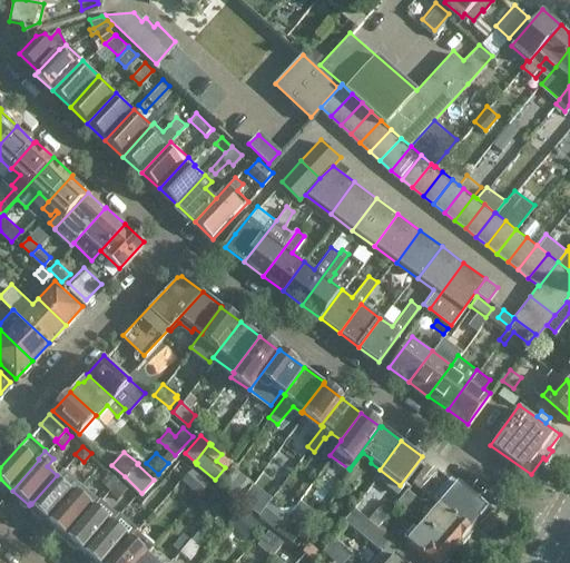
[(346,477),(353,482),(364,466),(356,461),(346,477)]
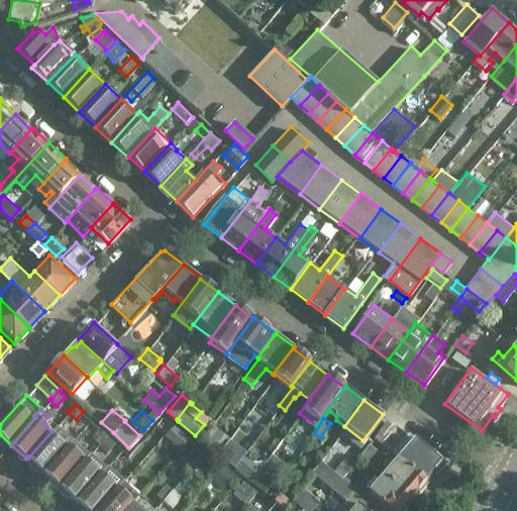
[(396,425),(387,418),(374,436),(384,442),(396,425)]
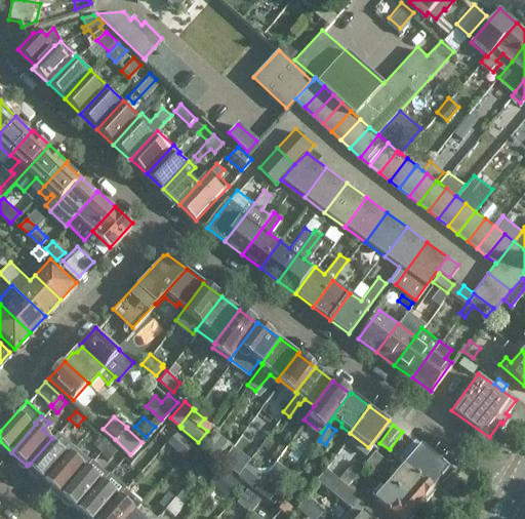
[(193,443),(175,429),(165,440),(183,454),(193,443)]
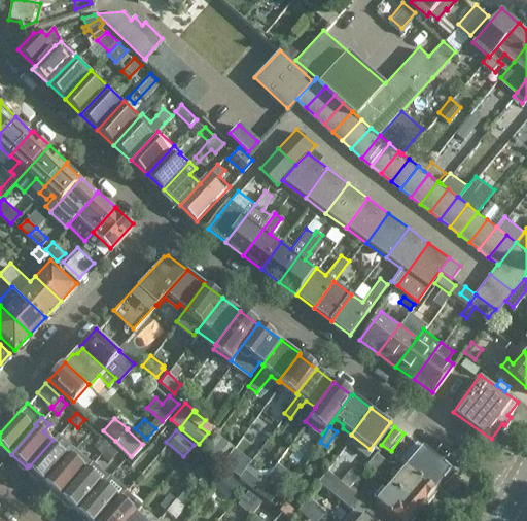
[(244,431),(235,444),(243,449),(251,437),(244,431)]
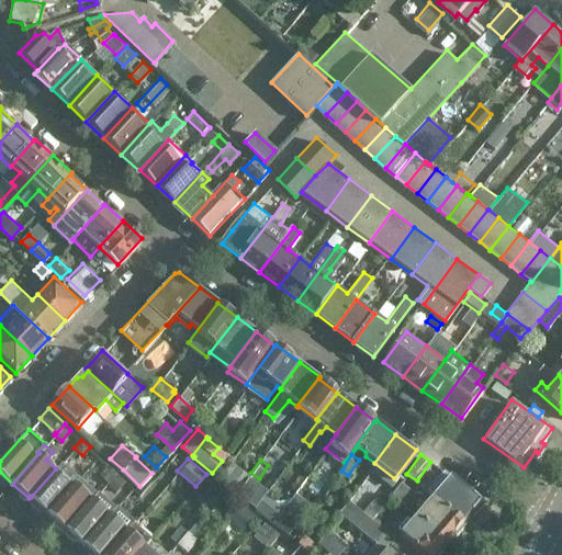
[(217,477),(235,489),(247,473),(231,461),(217,477)]
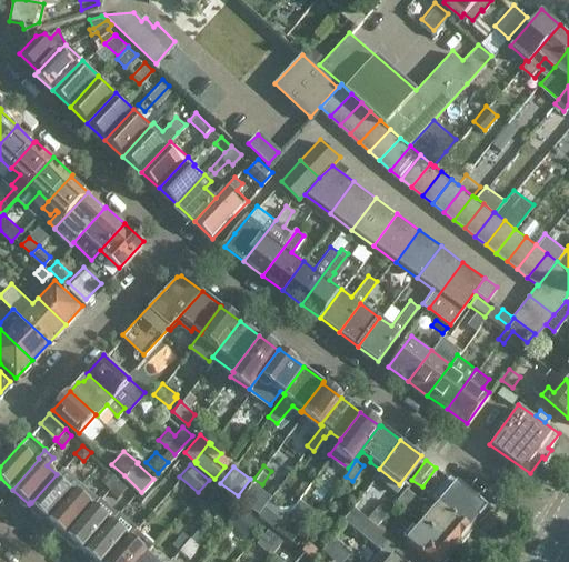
[(117,477),(118,475),(108,469),(100,478),(110,487),(117,477)]
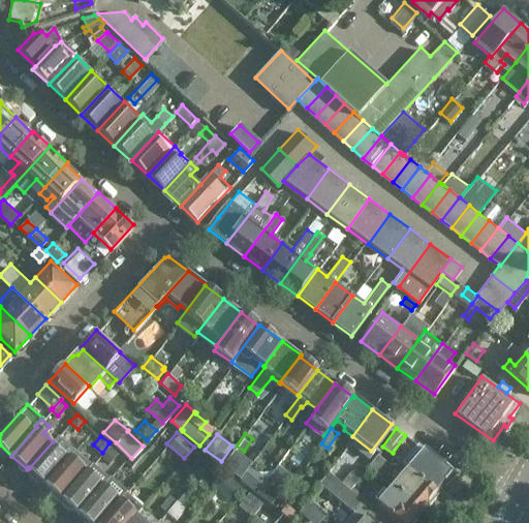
[(53,441),(29,468),(45,483),(75,449),(68,442),(62,450),(53,441)]
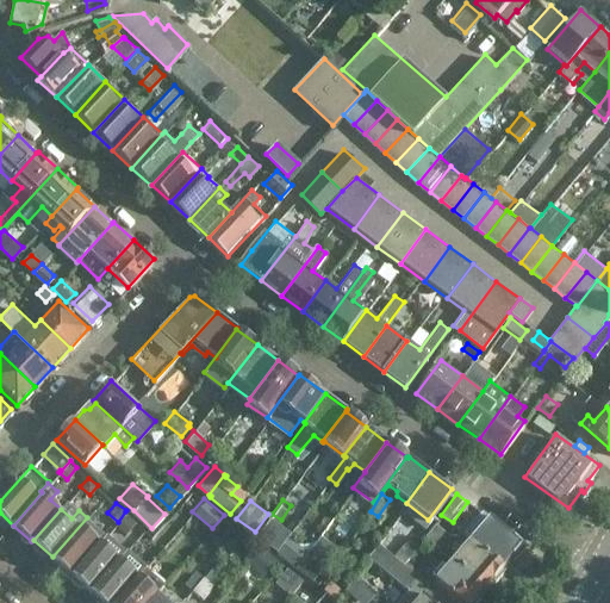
[(136,521),(125,511),(118,522),(117,523),(126,533),(136,521)]
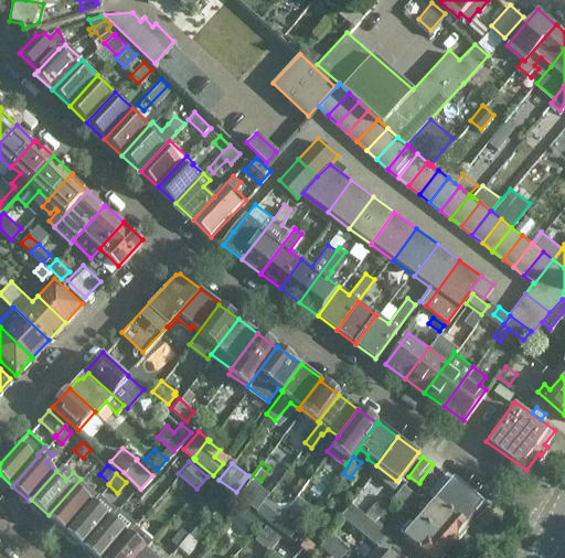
[(248,475),(236,492),(238,494),(237,495),(249,506),(262,491),(249,481),(252,478),(248,475)]
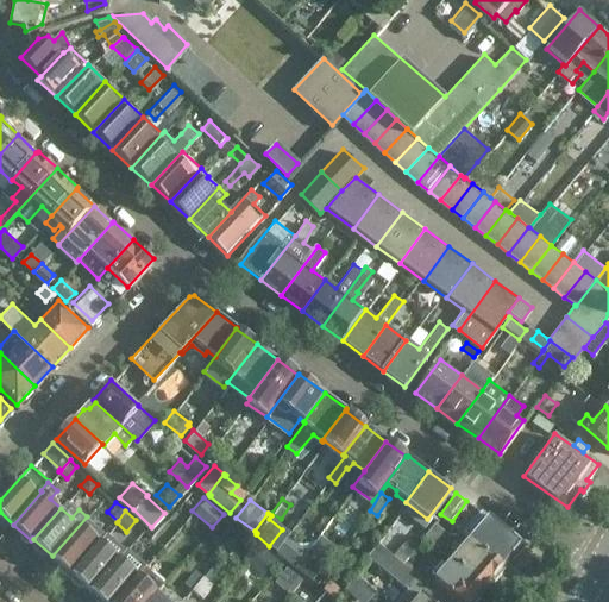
[(488,514),(470,535),(502,564),(521,543),(488,514)]
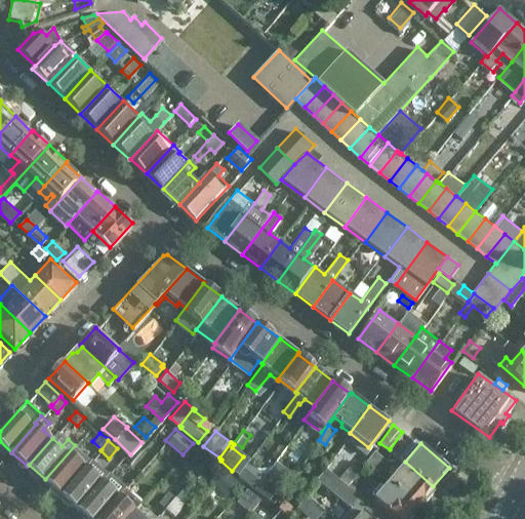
[(75,445),(45,479),(62,493),(85,467),(84,466),(90,458),(82,452),(82,451),(75,445)]
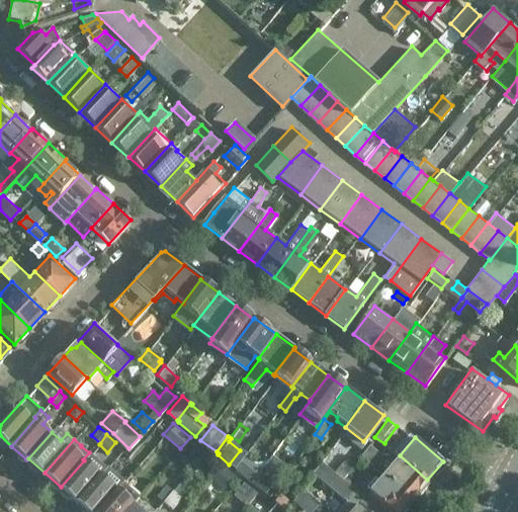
[(371,462),(380,451),(370,442),(360,454),(371,462)]
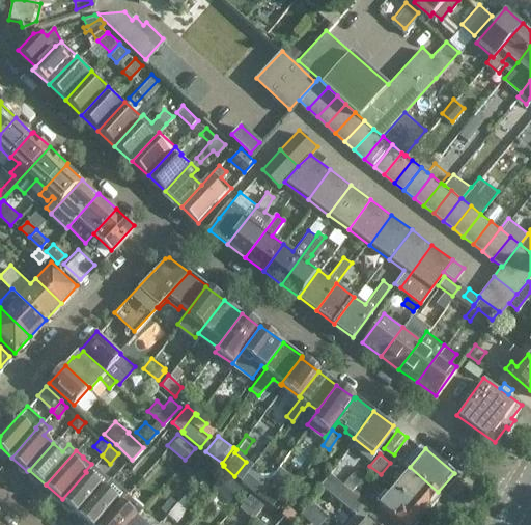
[(359,463),(343,481),(352,489),(367,470),(359,463)]
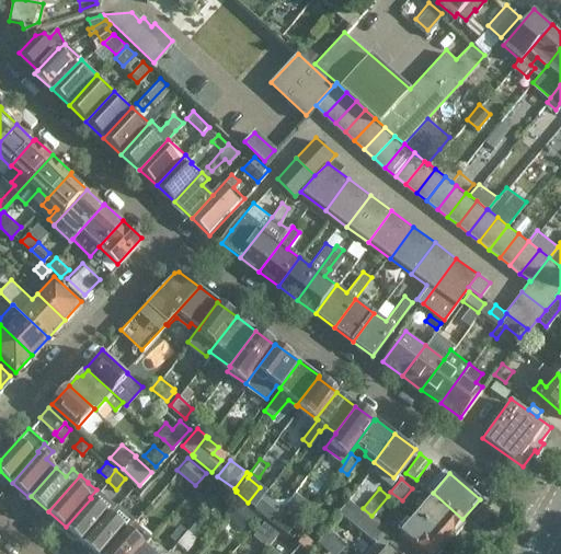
[(253,505),(271,518),(282,504),(281,503),(264,491),(253,505)]
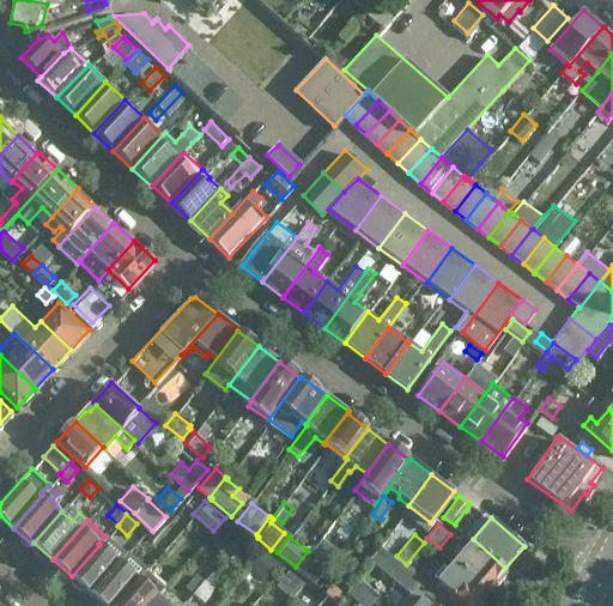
[(473,539),(455,561),(487,588),(495,580),(497,581),(507,569),(505,568),(473,539)]
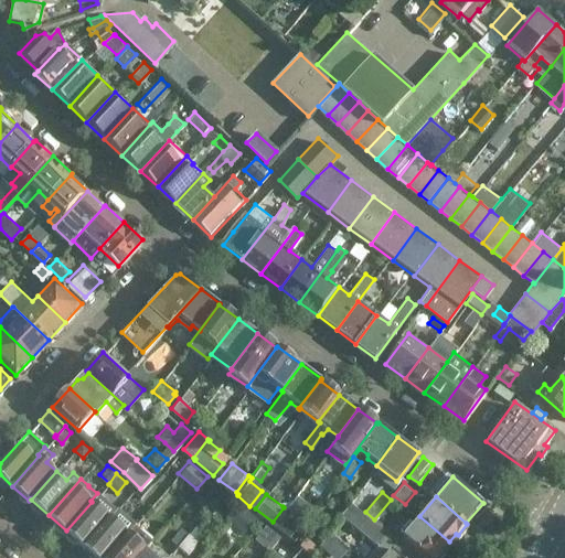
[(284,507),(273,522),(275,523),(274,524),(290,536),(295,529),(296,530),(299,526),(298,526),(299,524),(301,518),(300,517),(306,510),(292,500),(289,497),(283,506),(284,507)]
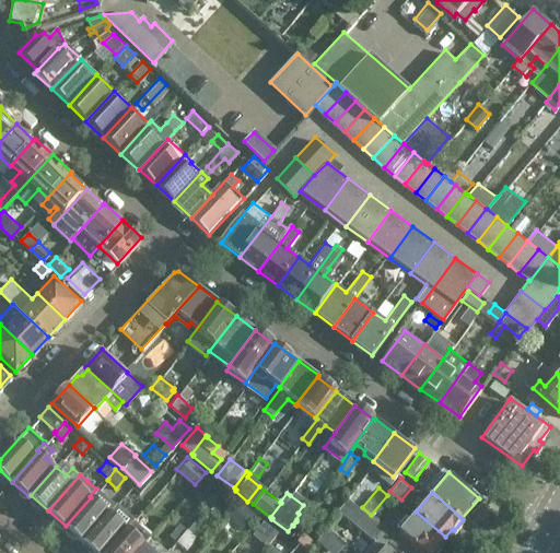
[(91,497),(66,526),(83,541),(108,513),(91,497)]
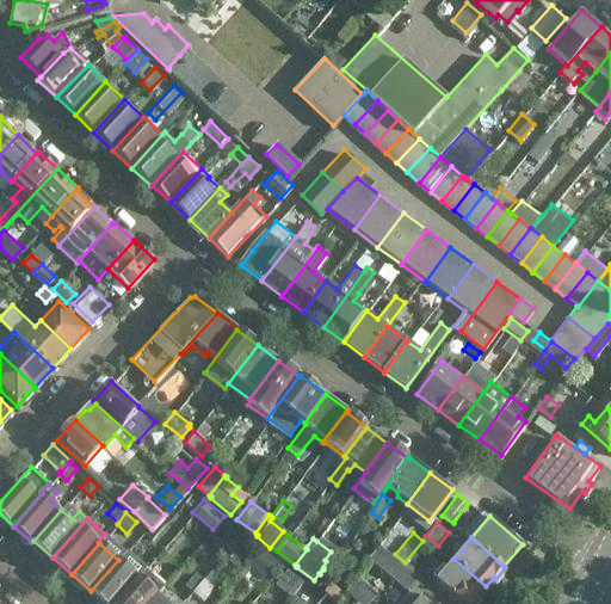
[(407,589),(418,575),(380,543),(369,556),(407,589)]
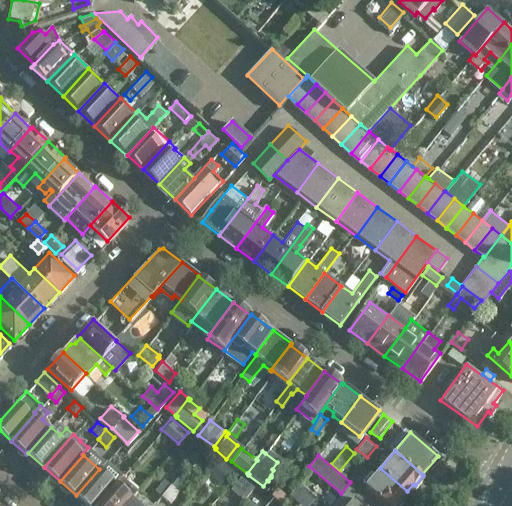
[(232,468),(219,458),(209,472),(221,482),(232,468)]
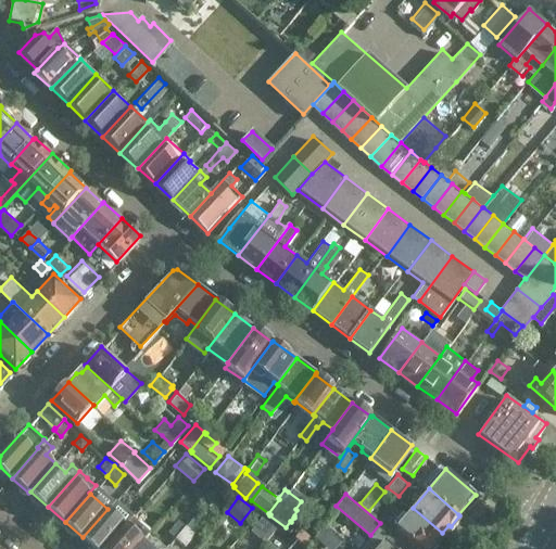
[(413,508),(396,526),(418,545),(418,546),(421,548),(430,548),(437,541),(436,540),(442,533),(413,508)]
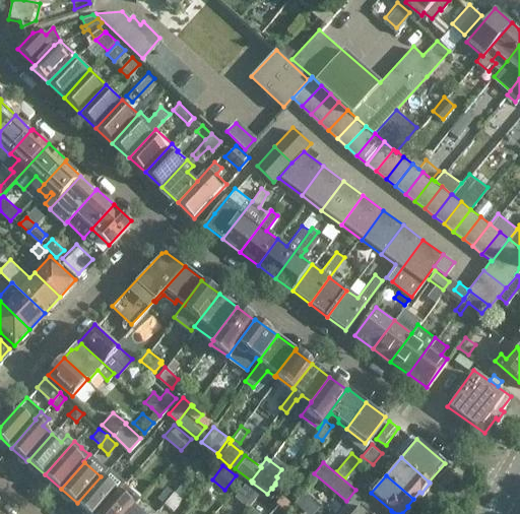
[(101,476),(77,503),(89,513),(96,513),(117,491),(101,476)]
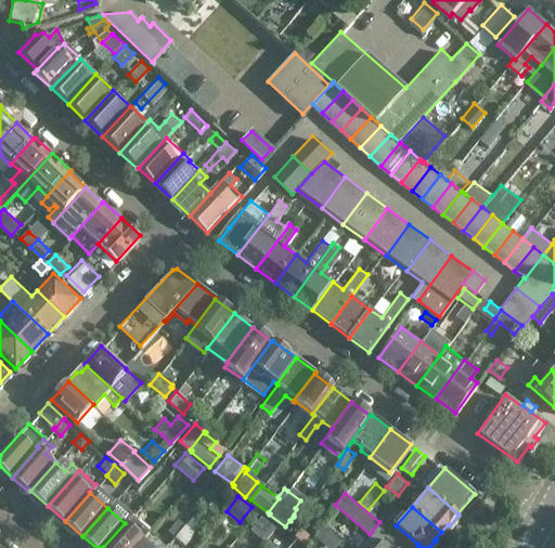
[(125,523),(103,547),(133,547),(142,538),(150,530),(132,514),(125,523)]
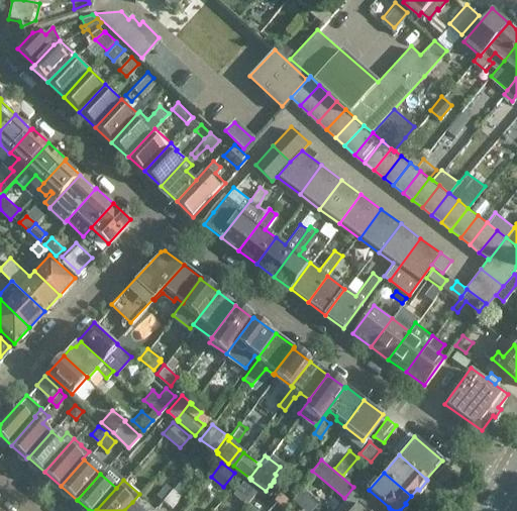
[(256,491),(243,480),(233,493),(246,504),(256,491)]
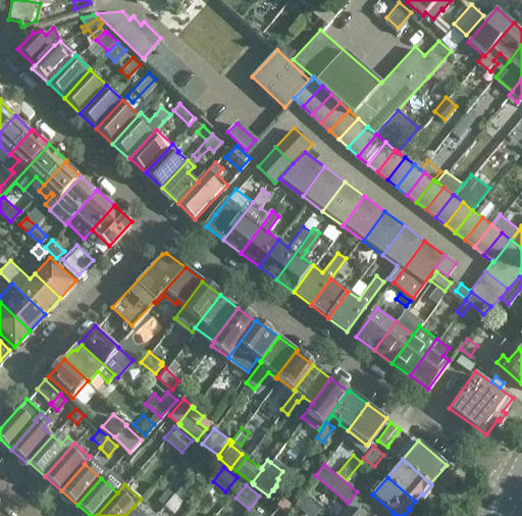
[(174,493),(165,504),(173,511),(189,492),(181,485),(175,493),(174,493)]
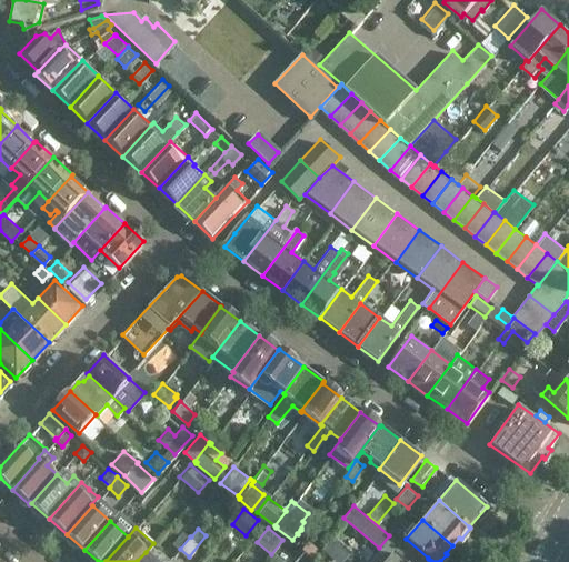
[(172,542),(180,549),(190,537),(182,530),(172,542)]
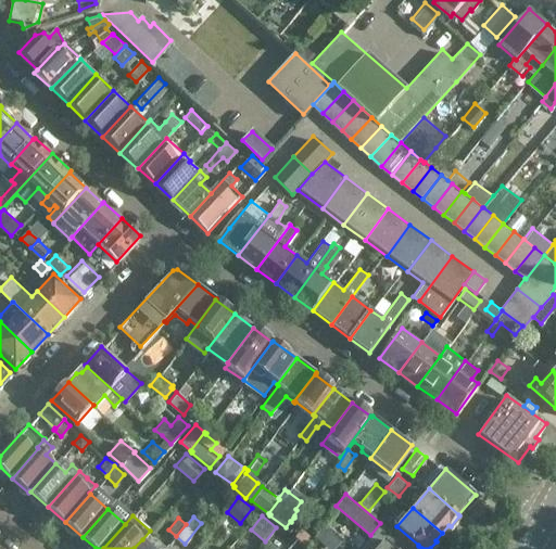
[(312,535),(301,527),(295,536),(305,544),(312,535)]
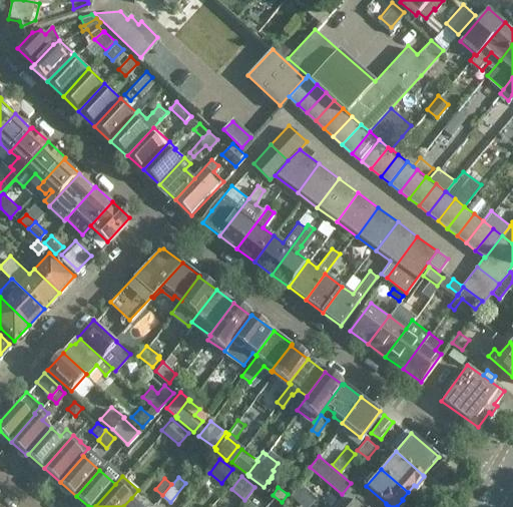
[(340,506),(336,503),(332,506),(380,506),(362,491),(347,506),(340,506)]
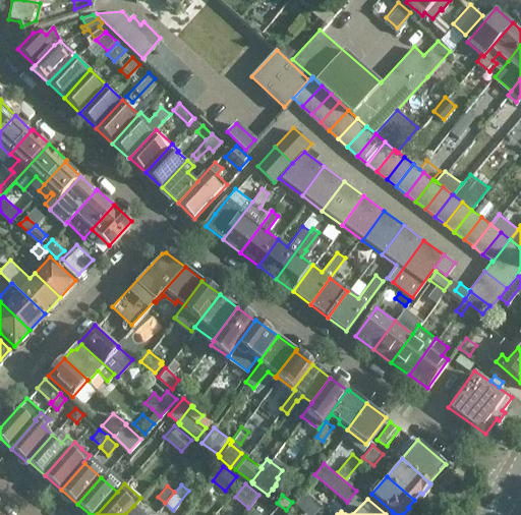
[(133,506),(125,514),(153,514),(156,512),(149,506),(142,513),(133,506)]
